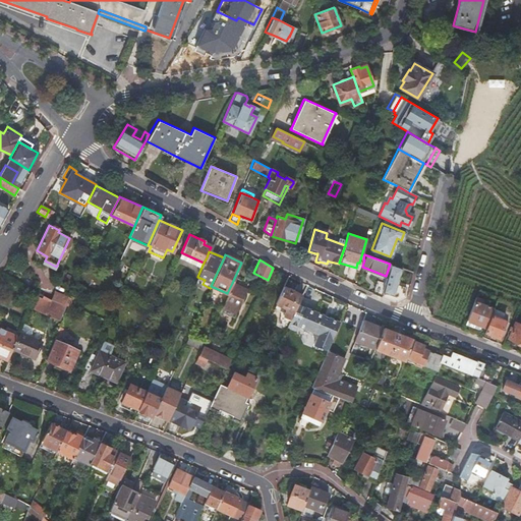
[(132,261),(129,267),(136,271),(139,264),(132,261)]
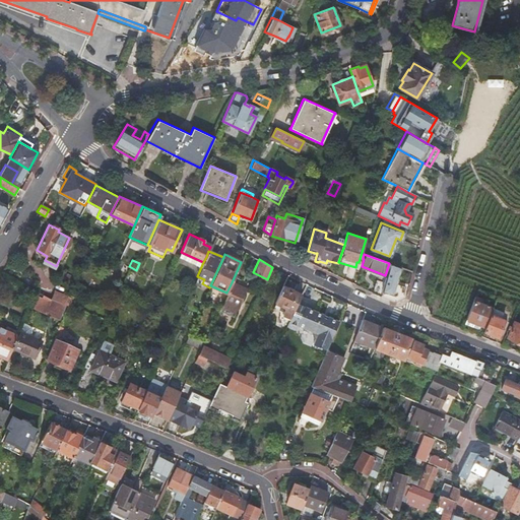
[(400,267),(389,263),(385,275),(383,282),(380,291),(379,297),(385,299),(394,302),(405,297),(401,296),(404,285),(395,283),(400,267)]
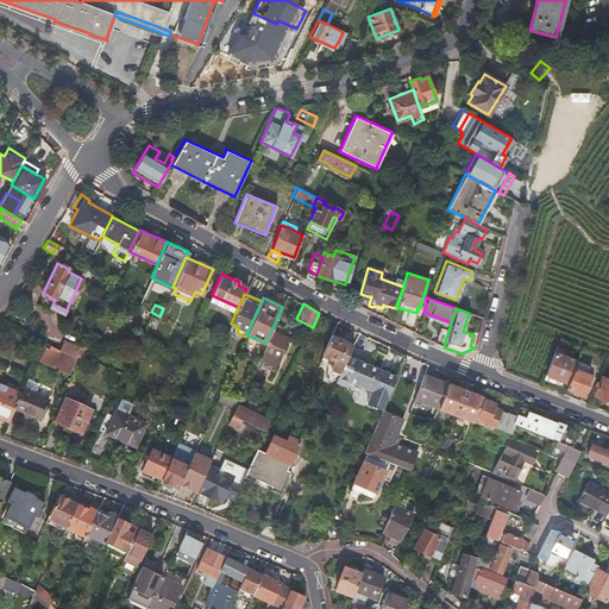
[(434,343),(444,347),(445,341),(449,331),(440,327),(434,343)]
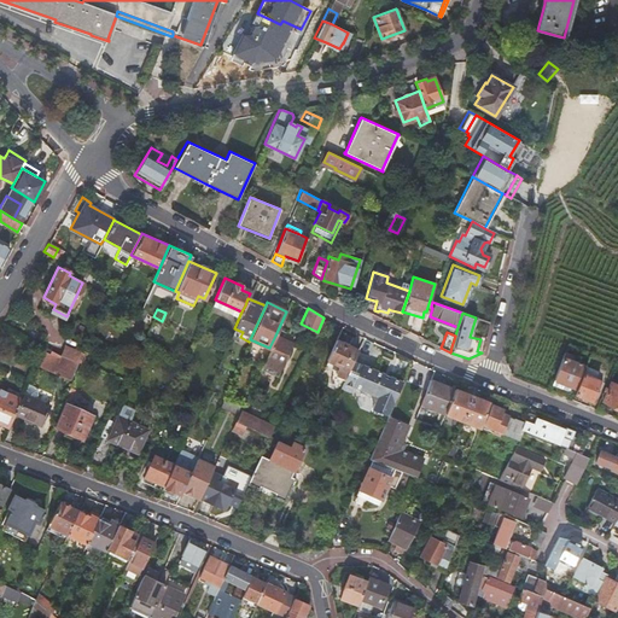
[(269,348),(262,363),(279,371),(291,344),(275,336),(269,348)]
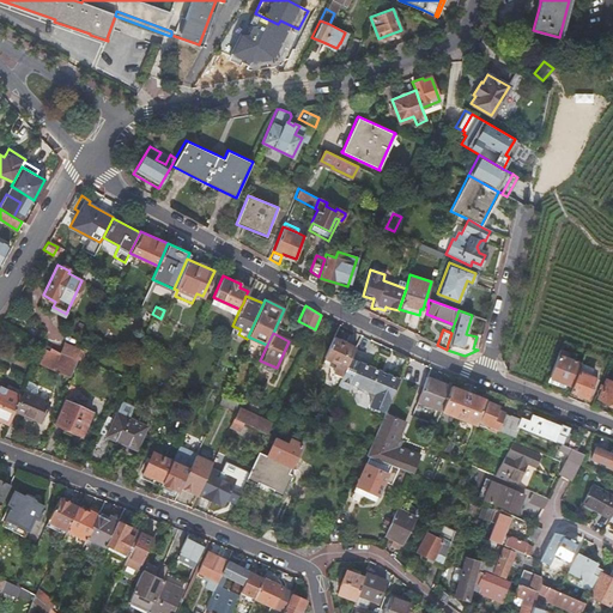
[(341,376),(353,349),(354,346),(344,340),(345,340),(340,338),(339,339),(333,335),(323,357),(337,363),(333,372),(341,376)]
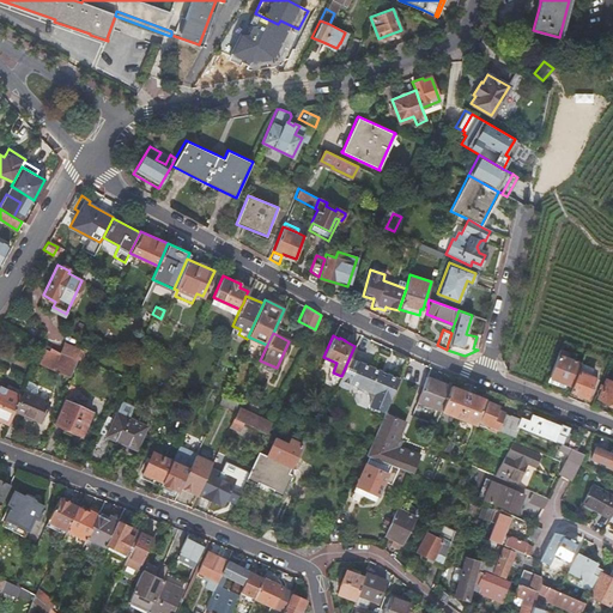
[(64,344),(60,352),(74,358),(79,349),(64,344)]
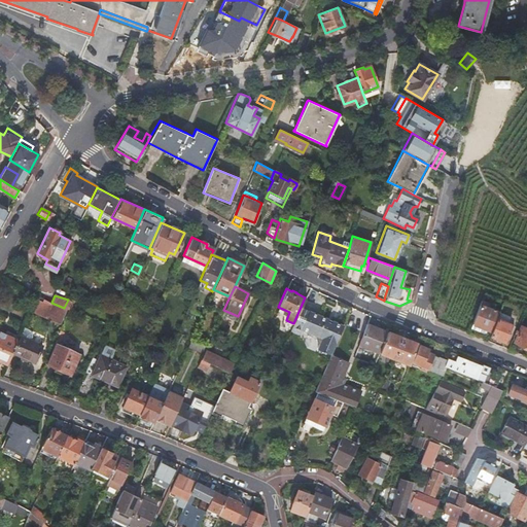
[(64,308),(51,303),(50,306),(36,299),(31,312),(60,324),(67,309),(64,308)]
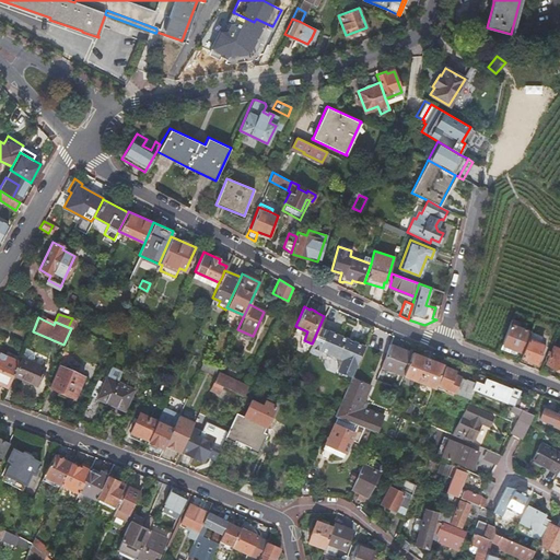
[(203,317),(201,322),(199,327),(205,329),(209,319),(203,317)]
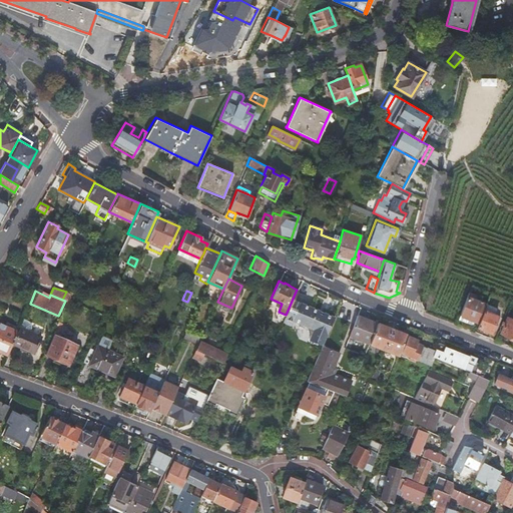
[(286,315),(285,316),(294,319),(308,326),(307,328),(308,330),(309,332),(311,334),(308,341),(321,347),(322,345),(334,317),(302,303),(305,296),(296,292),(286,315)]
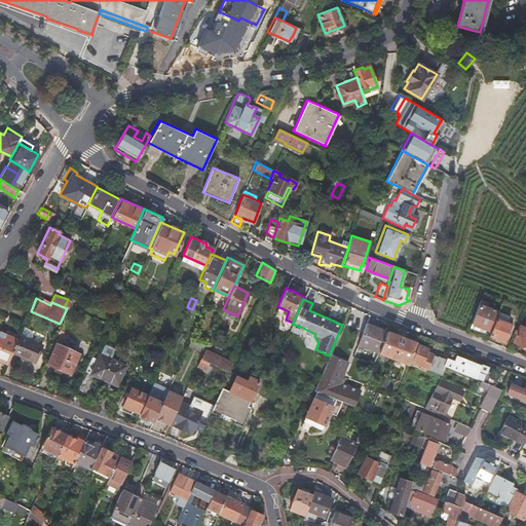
[(494,317),(497,311),(483,306),(485,301),(480,299),(470,323),(489,331),(492,322),(494,317)]
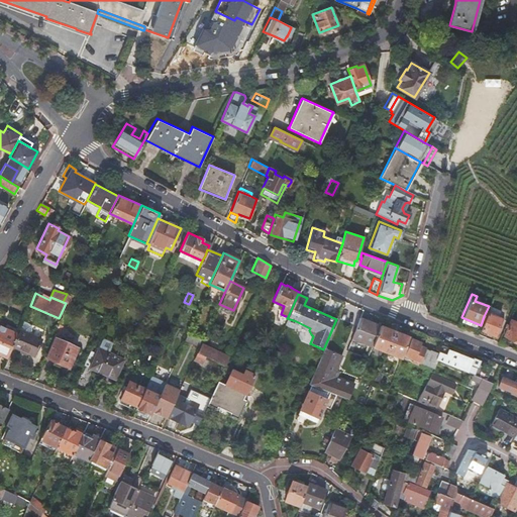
[(481,325),(479,329),(493,334),(500,318),(486,312),(484,316),(481,325)]
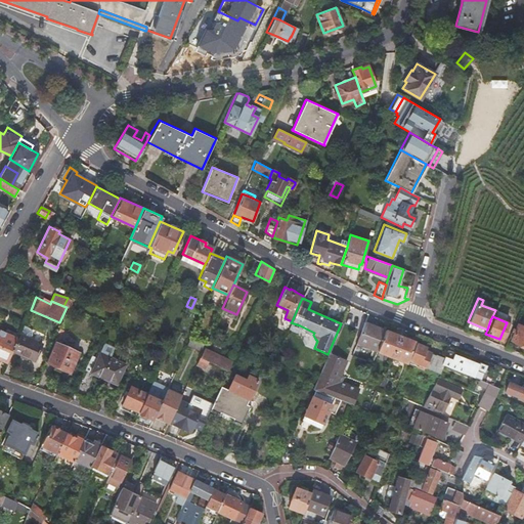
[(361,343),(376,349),(384,329),(364,321),(354,347),(358,349),(361,343)]
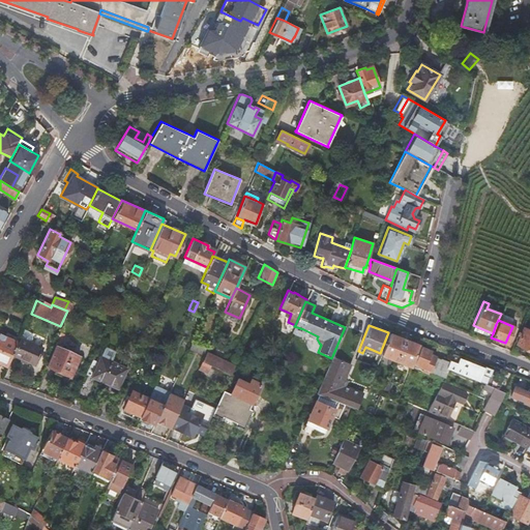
[(303,329),(294,326),(292,330),(301,334),(303,329)]
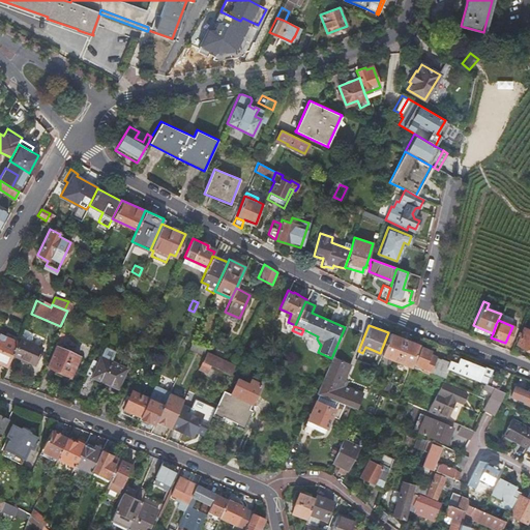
[(516,345),(529,350),(529,330),(522,328),(516,345)]
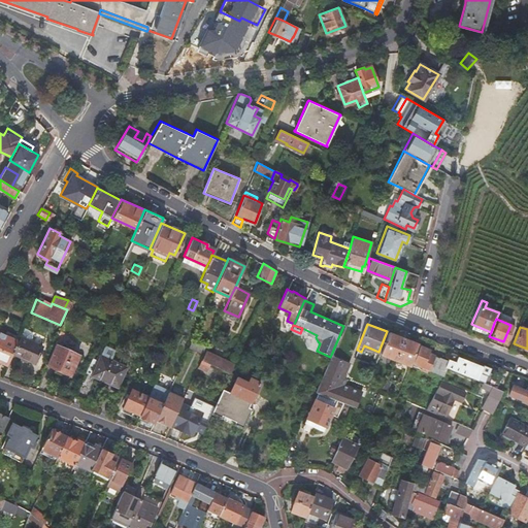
[(378,352),(409,364),(417,343),(387,331),(378,352)]
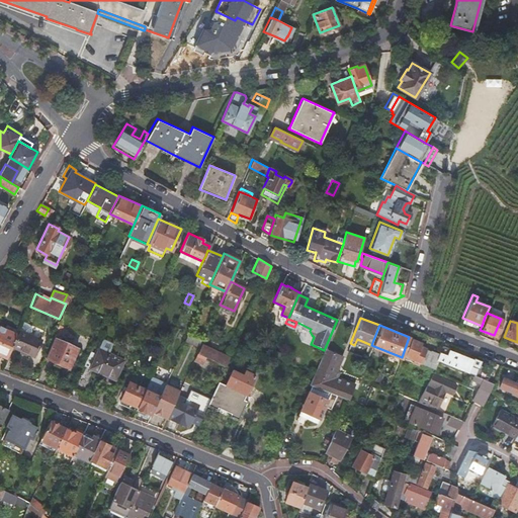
[(12,347),(17,336),(9,332),(7,331),(0,327),(0,354),(7,358),(12,347)]
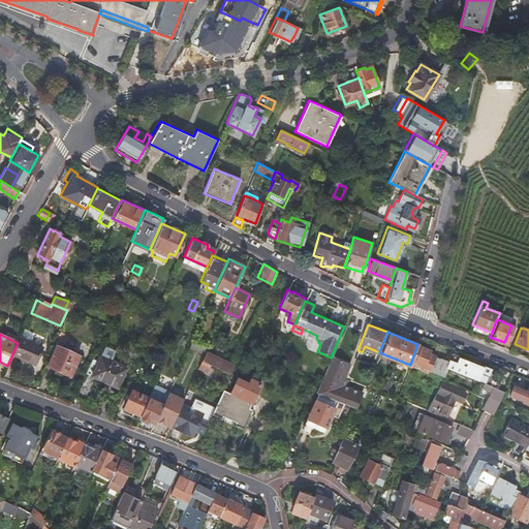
[(41,346),(20,337),(18,343),(12,354),(34,364),(41,346)]
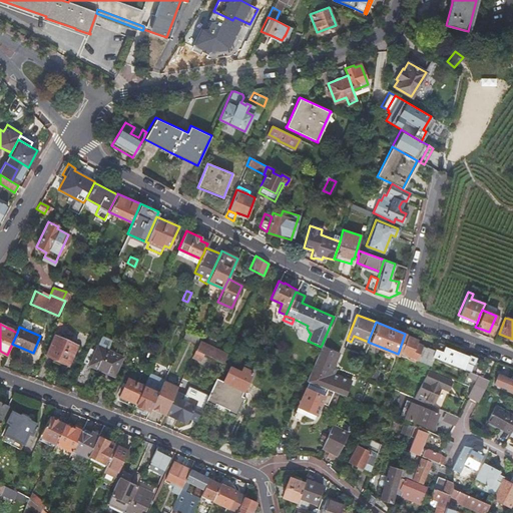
[(141,329),(137,338),(147,343),(152,333),(141,329)]
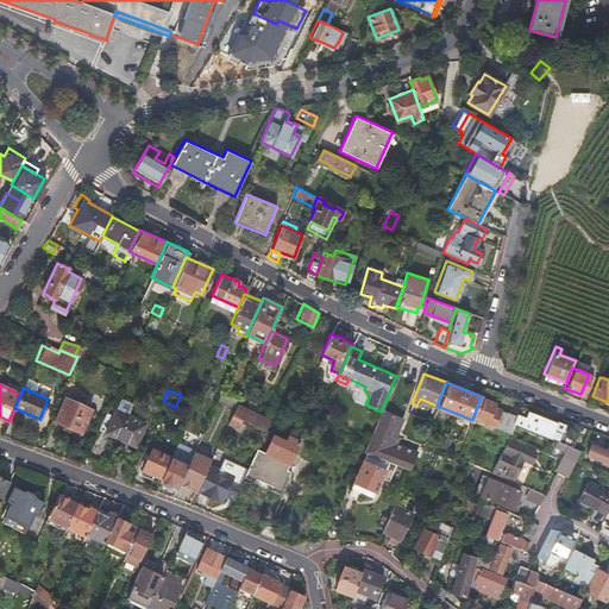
[(64,397),(63,397),(54,420),(81,432),(92,409),(64,397)]
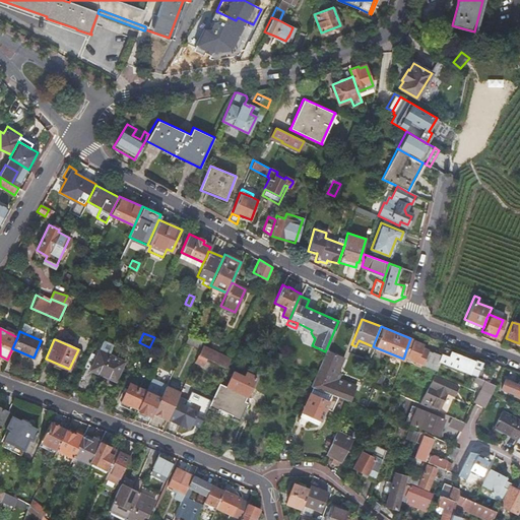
[(420,363),(435,370),(437,362),(439,354),(421,345),(423,343),(413,339),(406,356),(414,360),(413,363),(419,366),(420,363)]
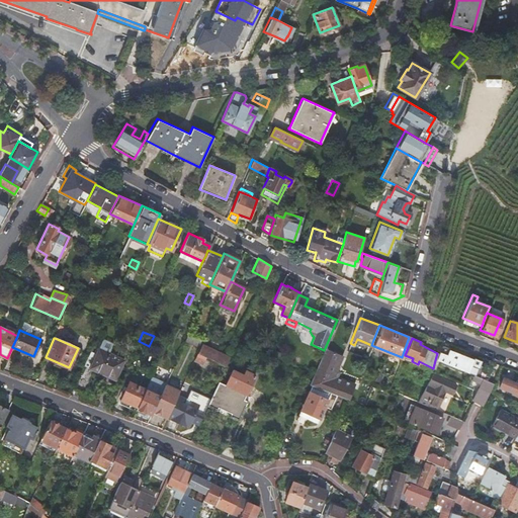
[(88,355),(74,389),(84,393),(93,370),(115,380),(124,360),(108,352),(111,344),(102,340),(89,368),(88,367),(93,357),(88,355)]
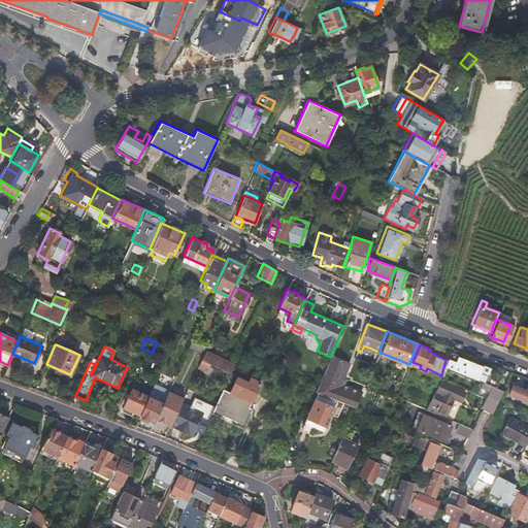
[(201,360),(209,364),(227,372),(229,373),(233,365),(205,351),(201,360)]
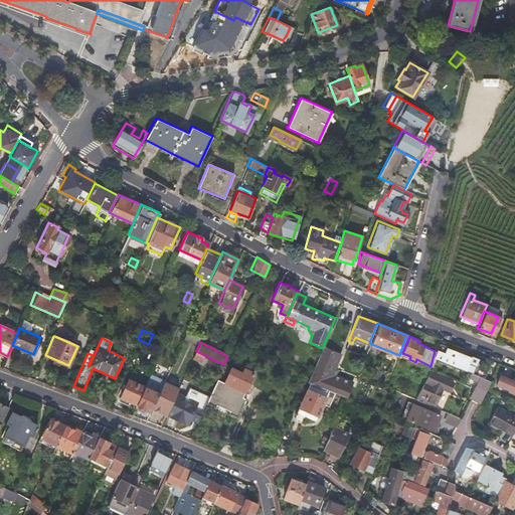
[(435,351),(433,358),(435,358),(470,372),(473,373),(475,367),(476,367),(478,359),(471,356),(470,357),(446,347),(447,346),(439,343),(436,350),(436,351),(435,351)]
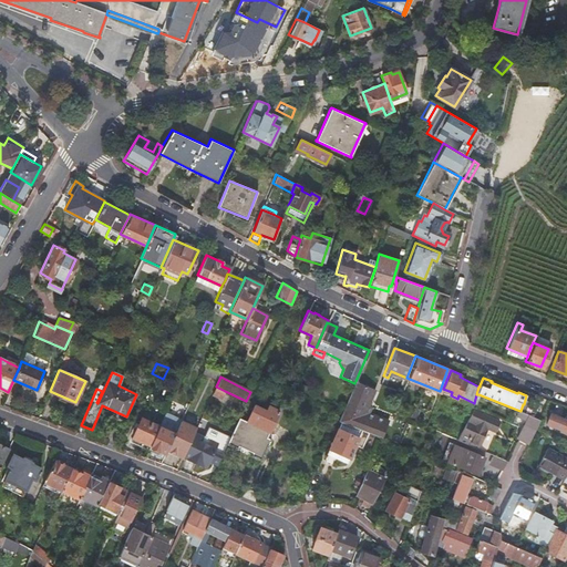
[(368,432),(380,437),(387,422),(381,420),(382,418),(371,413),(371,416),(363,413),(367,406),(369,408),(371,401),(369,400),(373,389),(356,381),(354,383),(338,421),(361,430),(368,432)]
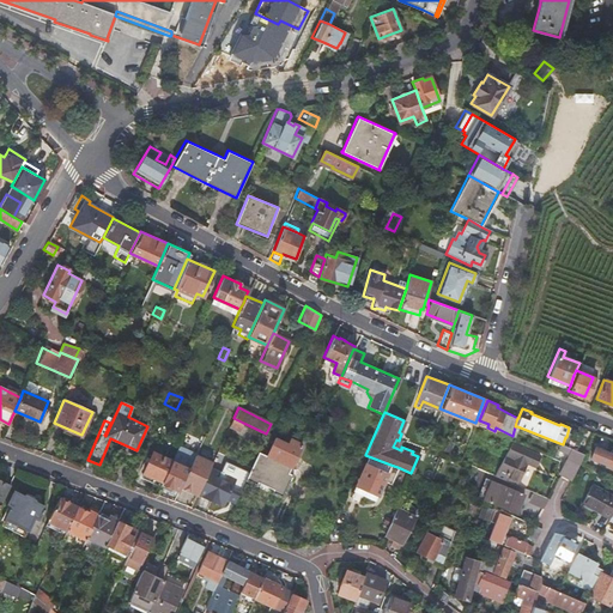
[(340,422),(325,413),(322,419),(337,426),(340,422)]
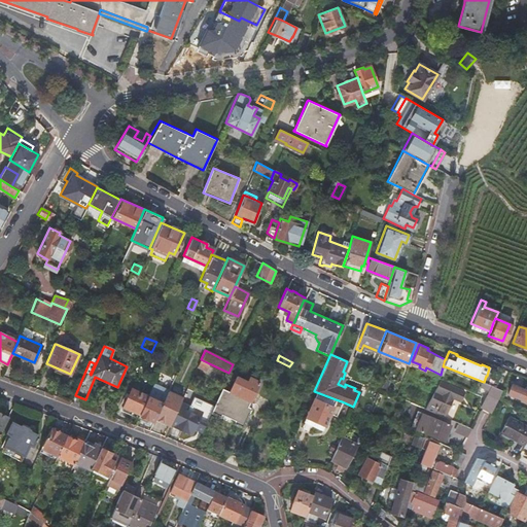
[(201,359),(198,365),(206,370),(209,363),(201,359)]
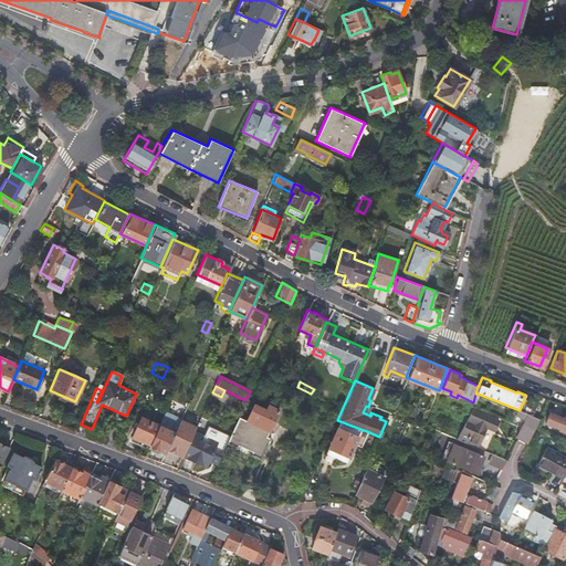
[(520,410),(532,416),(534,408),(523,404),(522,404),(520,410)]
